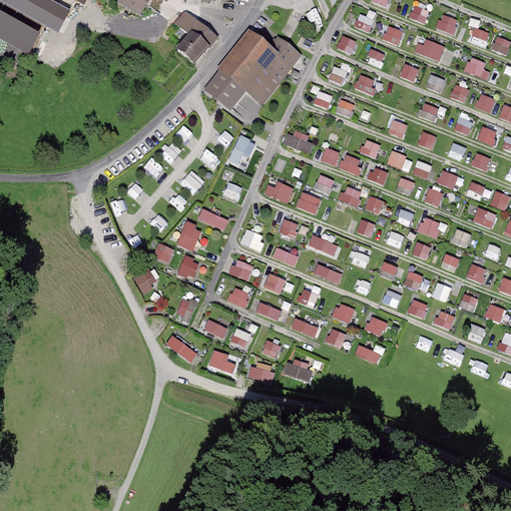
[(120,0),(119,3),(141,16),(150,0),(120,0)]
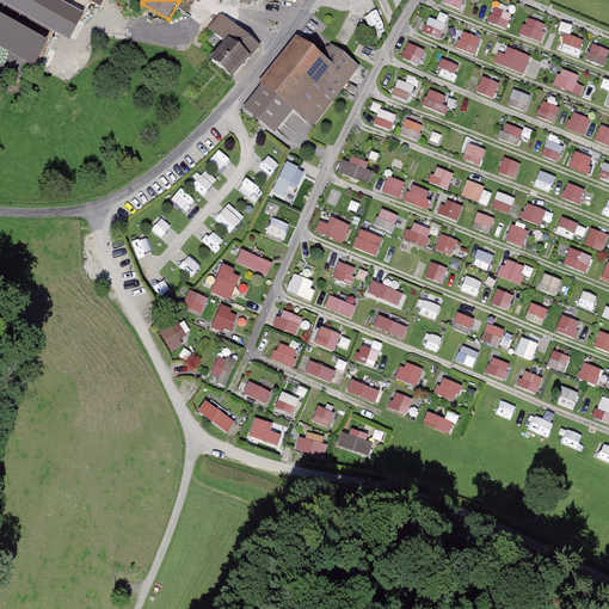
[(597,24),(602,8),(584,2),(579,19),(597,24)]
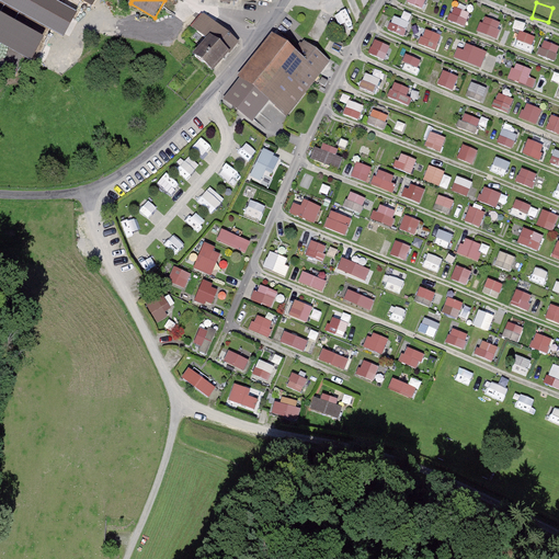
[(447,21),(466,25),(468,11),(451,7),(447,21)]
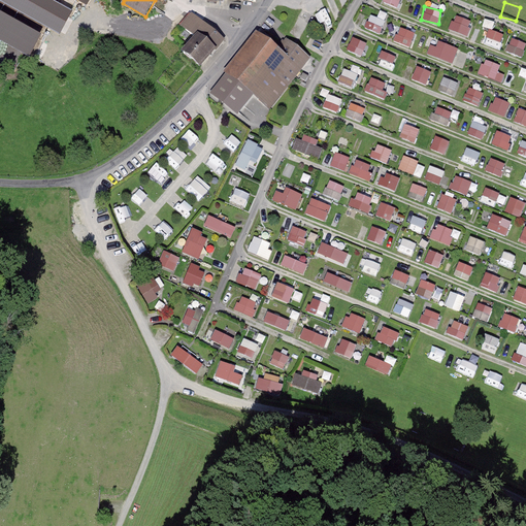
[(376,17),(368,14),(365,29),(382,32),(386,11),(377,10),(376,17)]
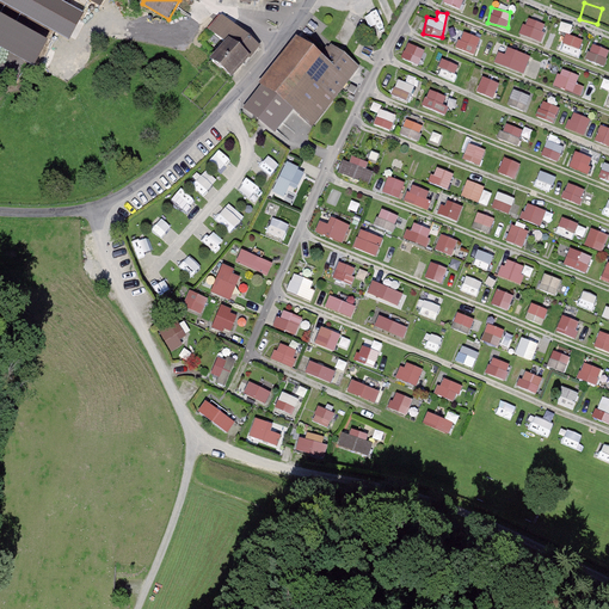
[(259,48),(221,14),(210,28),(226,41),(248,60),(259,48)]
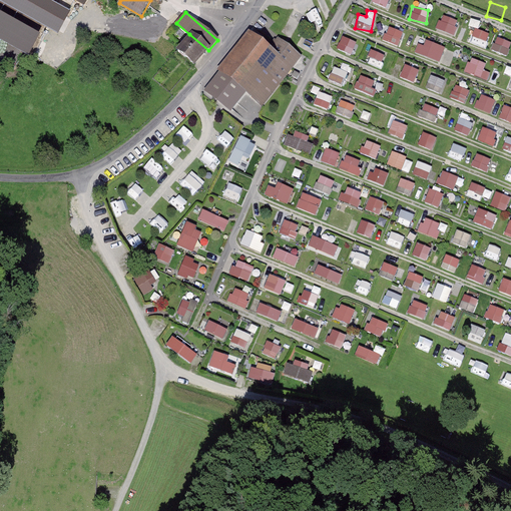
[(436,28),(453,34),(458,19),(441,13),(436,28)]
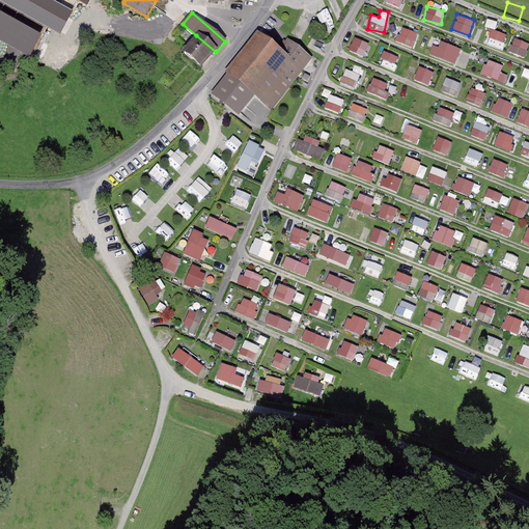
[(146,27),(161,37),(167,29),(151,19),(146,27)]
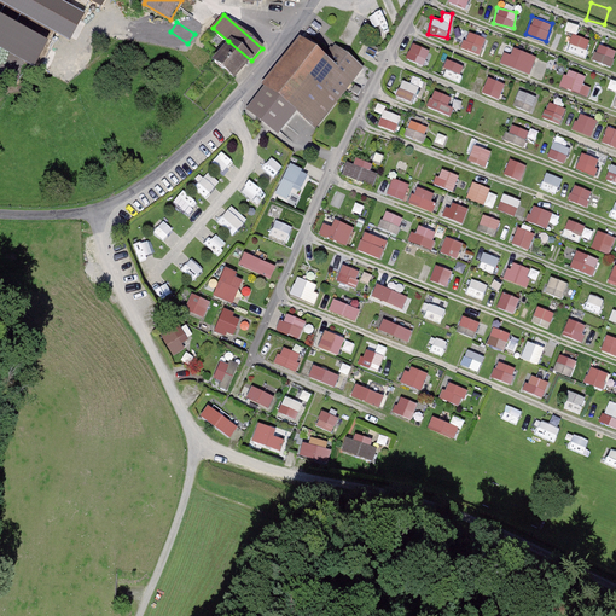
[(480,56),(486,38),(466,30),(460,48),(480,56)]
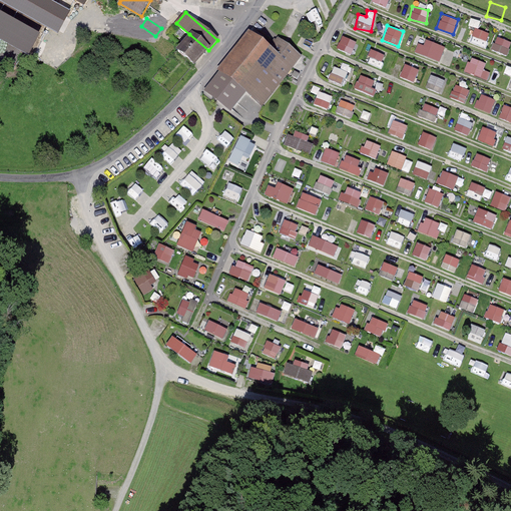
[(473,28),(470,42),(485,46),(489,32),(473,28)]
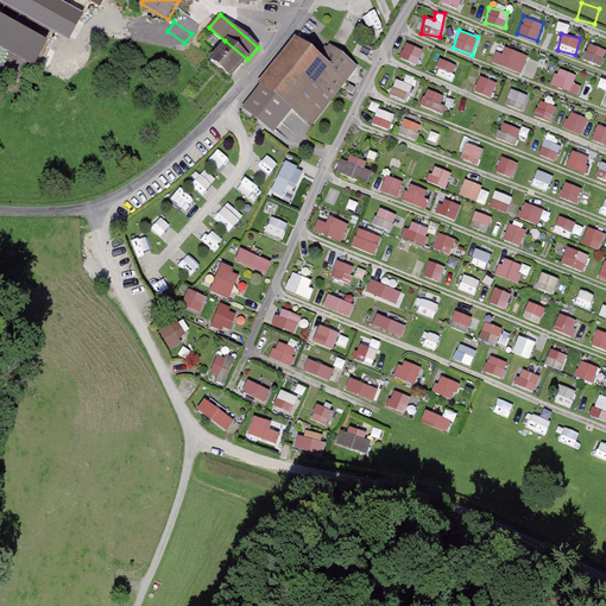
[(290,108),(310,125),(349,75),(357,67),(326,42),(319,50),(298,35),(240,106),(271,131),(290,108)]
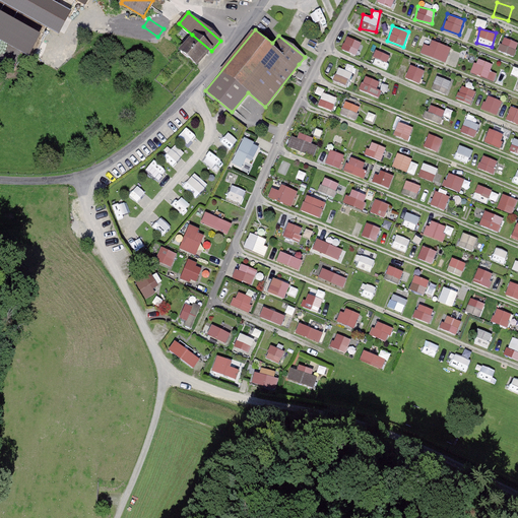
[(176,53),(195,69),(211,51),(192,35),(176,53)]
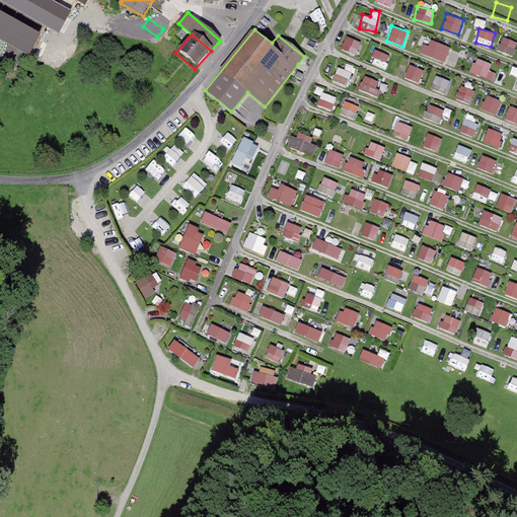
[(356,55),(361,42),(346,35),(341,49),(356,55)]
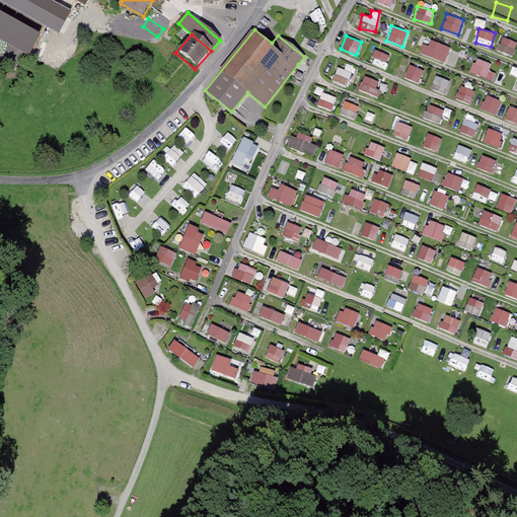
[(500,38),(496,50),(509,54),(513,42),(500,38)]
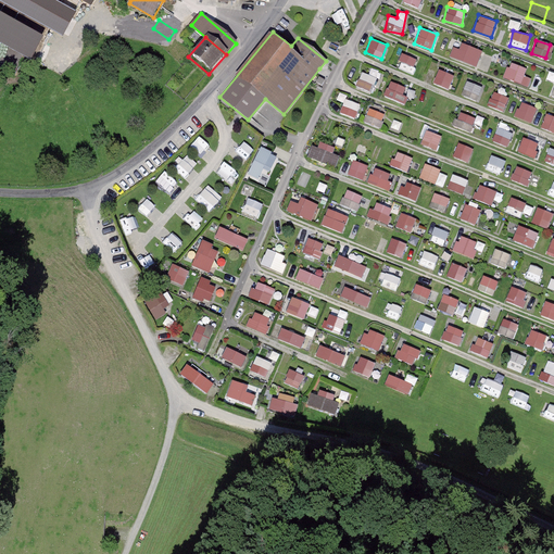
[(456,42),(451,59),(477,66),(482,50),(456,42)]
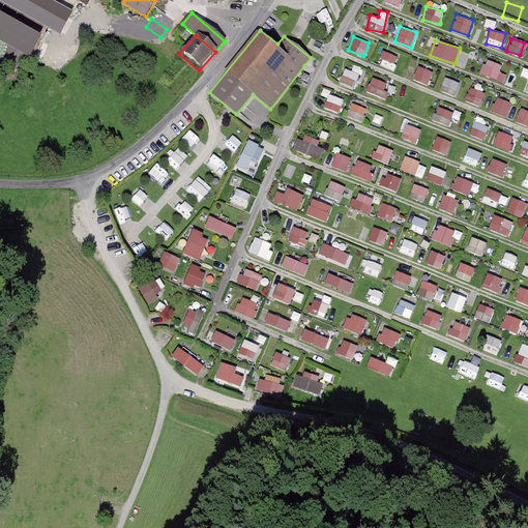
[(394,63),(398,56),(382,50),(379,56),(394,63)]
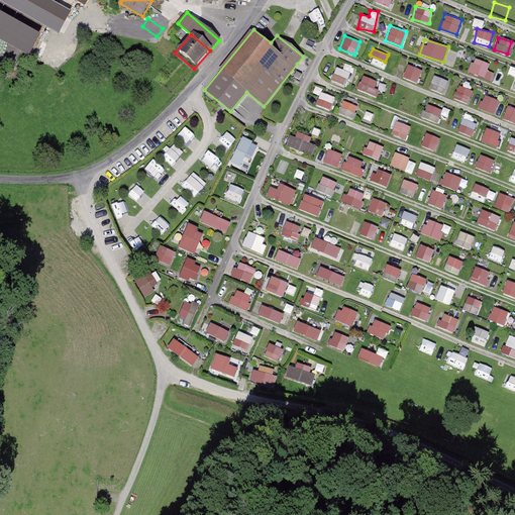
[(494,73),(487,70),(490,64),(473,58),(468,72),(491,80),(494,73)]
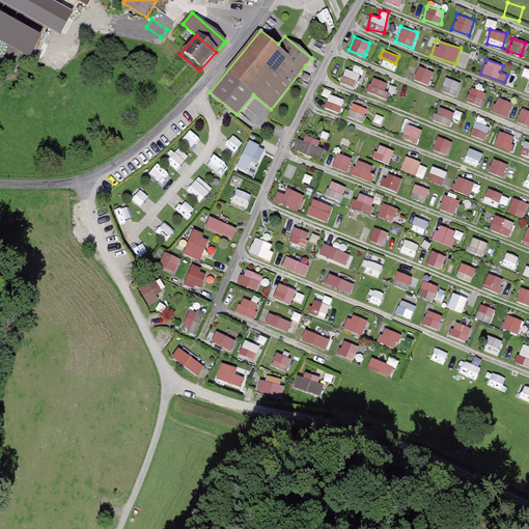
[(428,85),(434,72),(418,65),(414,79),(428,85)]
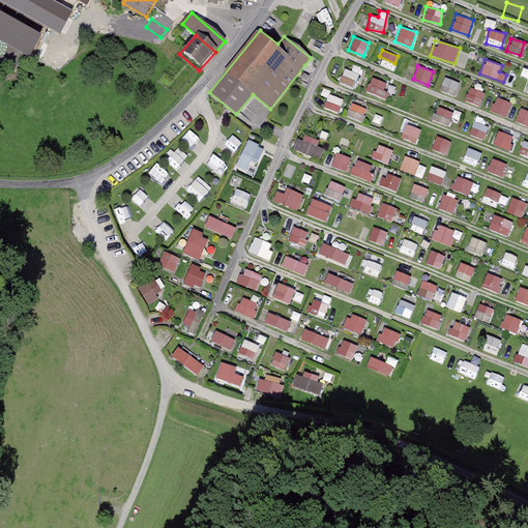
[(339,82),(354,87),(359,74),(344,68),(339,82)]
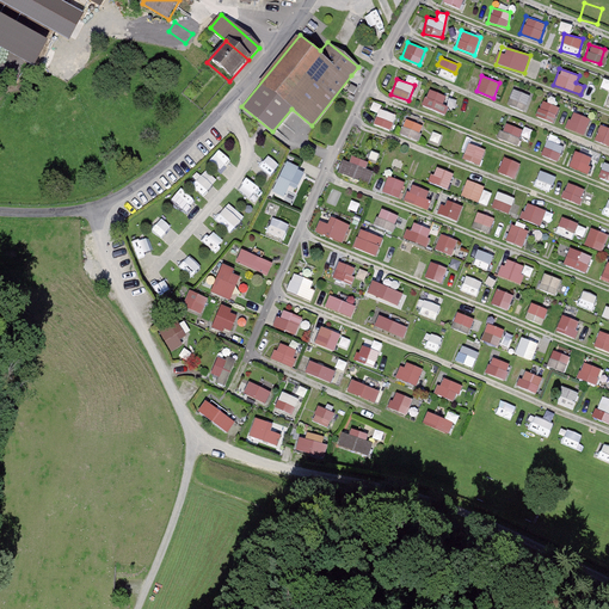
[(526,106),(529,96),(514,88),(509,99),(526,106)]
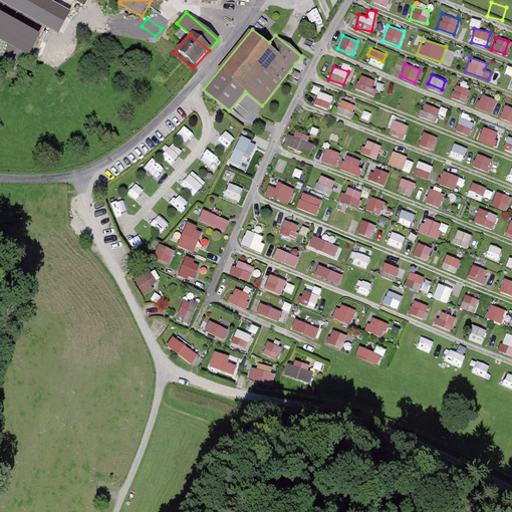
[(373,95),(377,79),(357,75),(354,91),(373,95)]
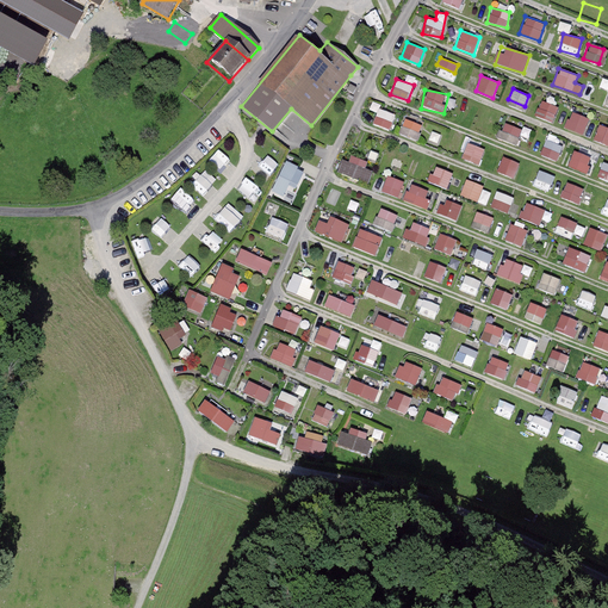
[(535,115),(553,121),(558,106),(540,99),(535,115)]
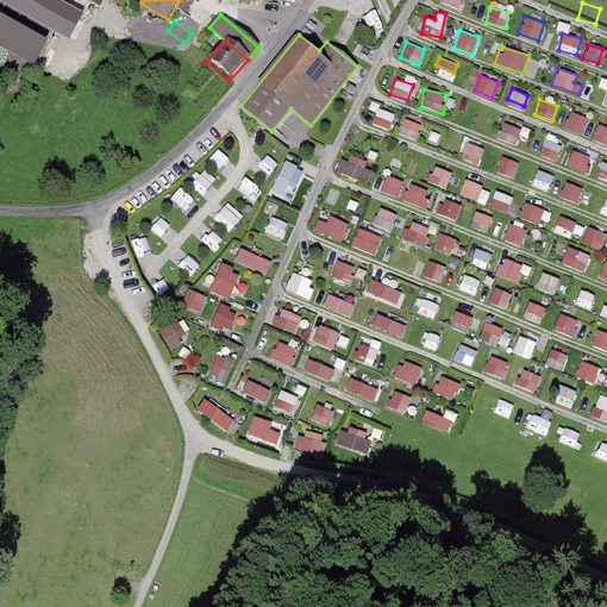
[(373,125),(390,129),(394,113),(376,108),(373,125)]
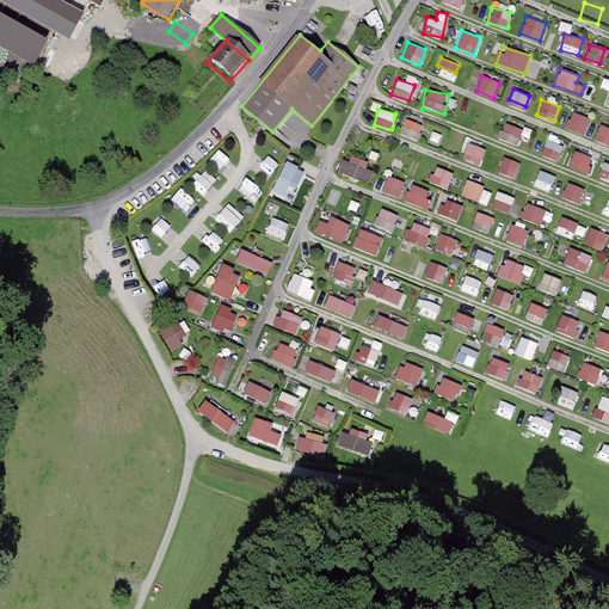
[(584,134),(590,118),(572,111),(566,127),(584,134)]
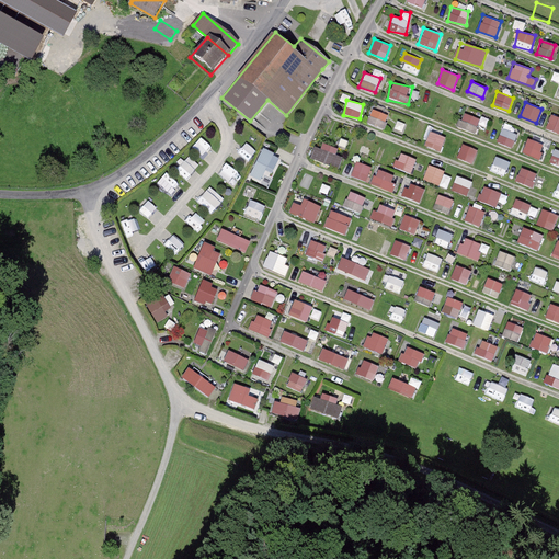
[(385,121),(387,114),(371,110),(369,116),(385,121)]
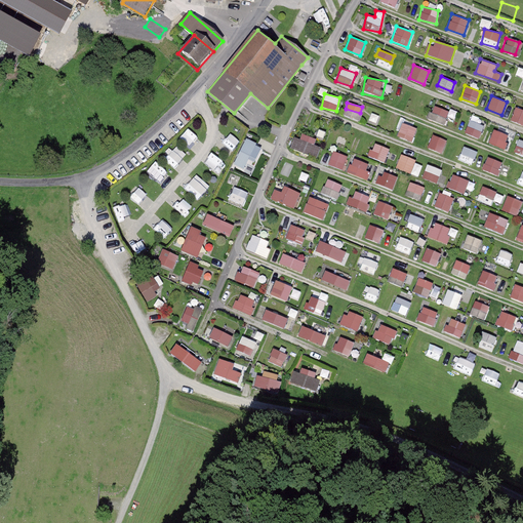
[(449,118),(451,111),(433,106),(432,113),(449,118)]
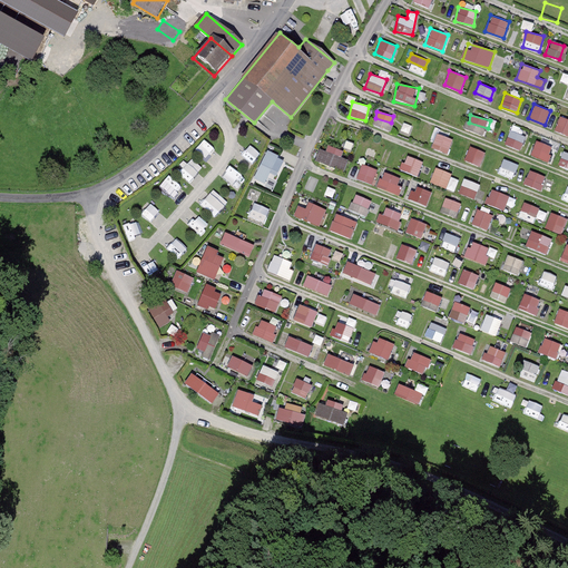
[(554,130),(567,135),(567,119),(559,116),(554,130)]
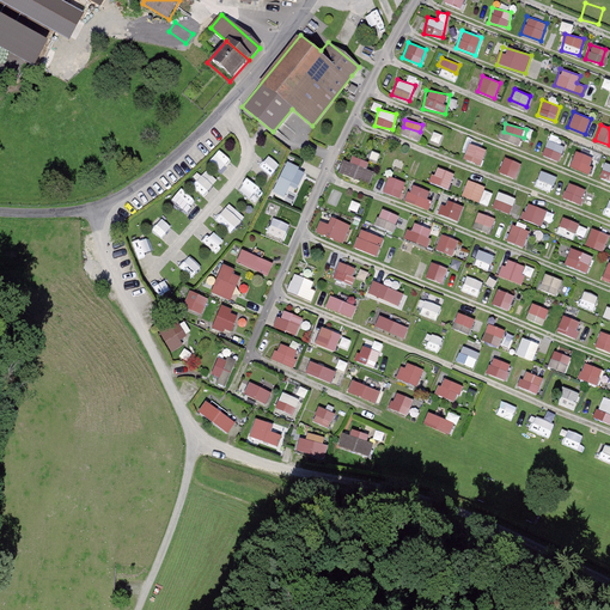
[(546,141),(542,157),(561,160),(563,145),(546,141)]
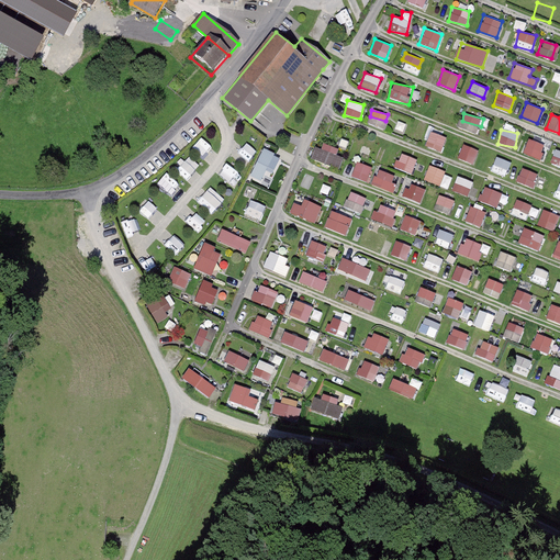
[(425,146),(441,152),(446,136),(429,132),(425,146)]
